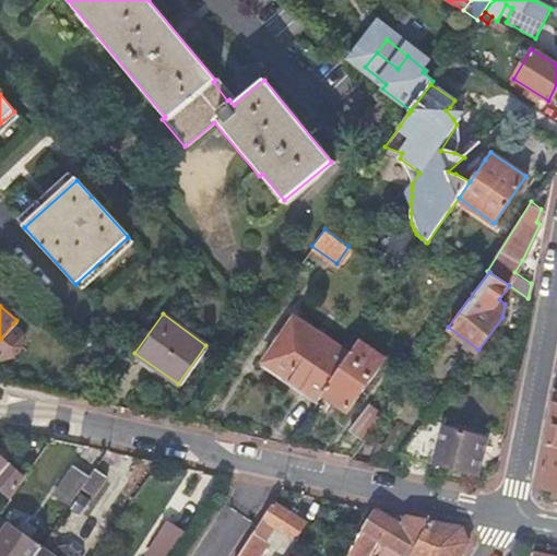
[(262,361),(318,400),(322,393),(348,354),(294,316),(262,361)]
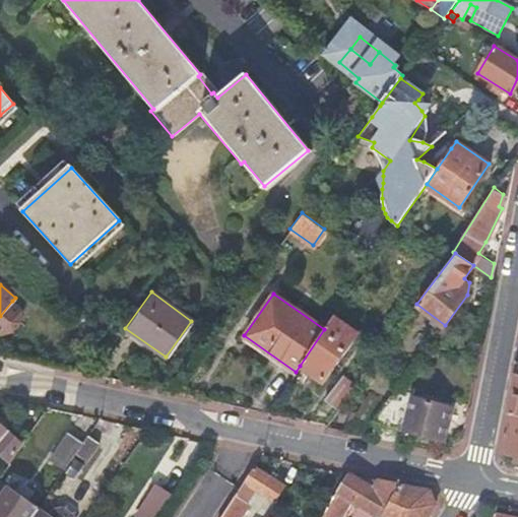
[(20,309),(12,301),(0,316),(0,331),(1,332),(12,329),(19,320),(20,309)]
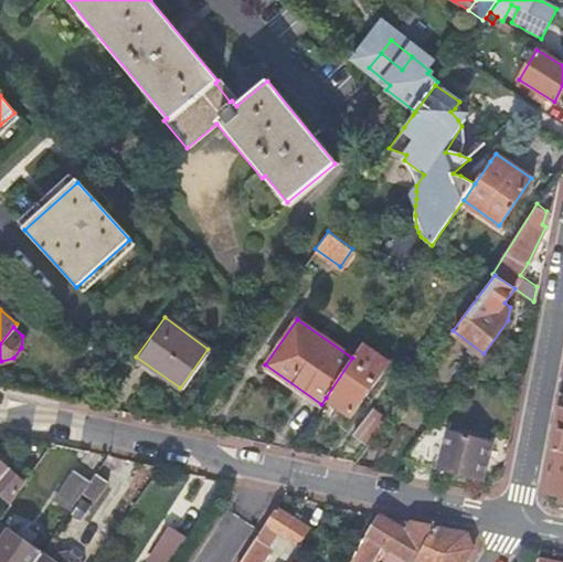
[(352,358),(326,398),(351,414),(388,362),(362,345),(352,358)]
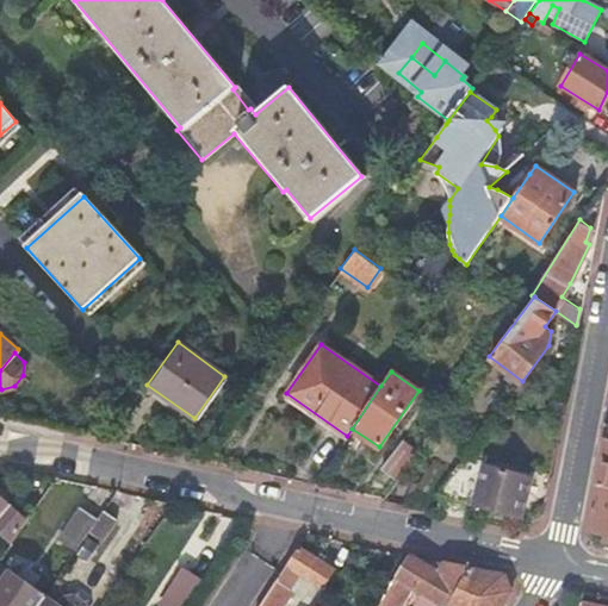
[(379,467),(395,480),(417,451),(401,438),(379,467)]
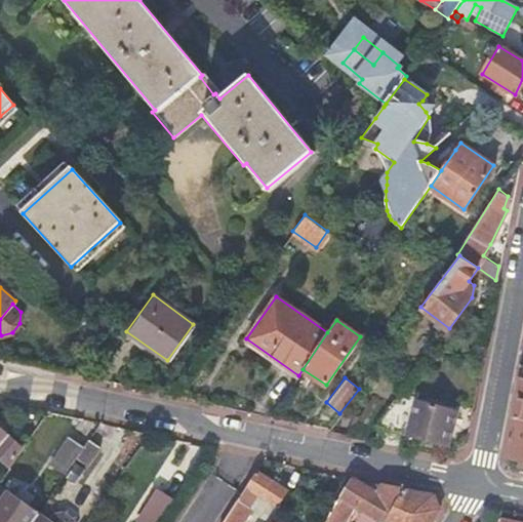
[(397,394),(375,423),(448,443),(456,410),(397,394)]
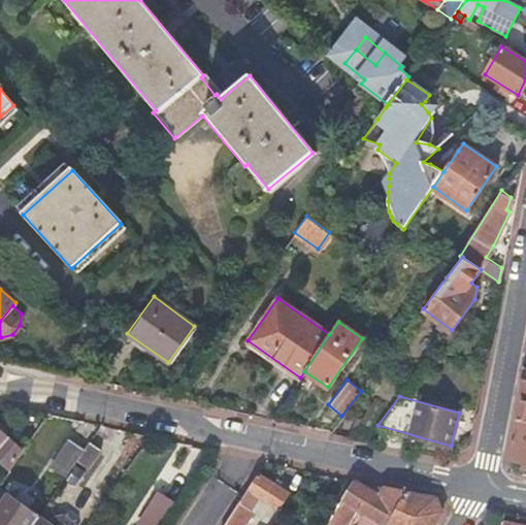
[(514,419),(525,421),(525,400),(518,398),(514,419)]
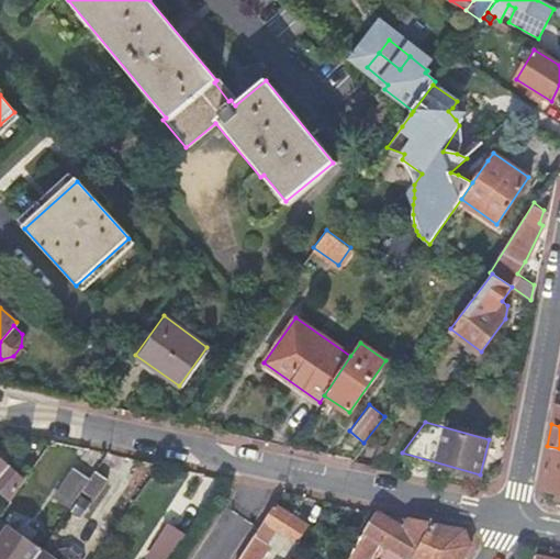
[(559,448),(547,446),(538,488),(559,492),(559,448)]
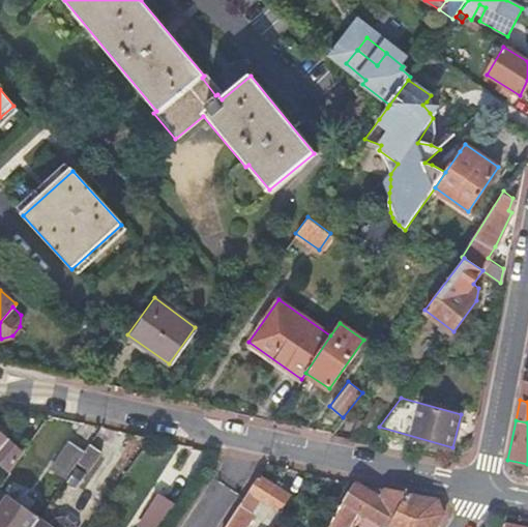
[(0,462),(8,470),(23,449),(0,429),(0,462)]
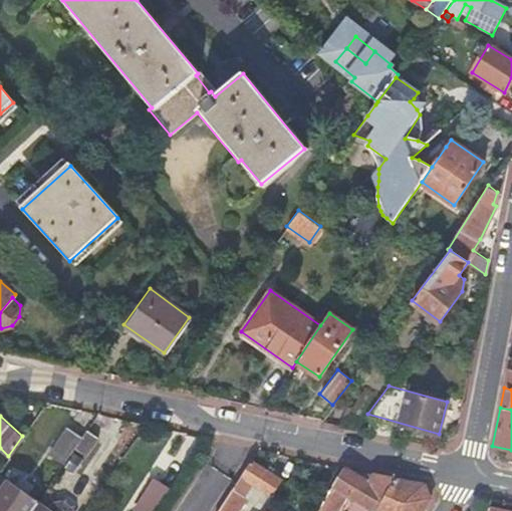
[(73,446),(81,436),(66,426),(48,452),(62,462),(73,446)]
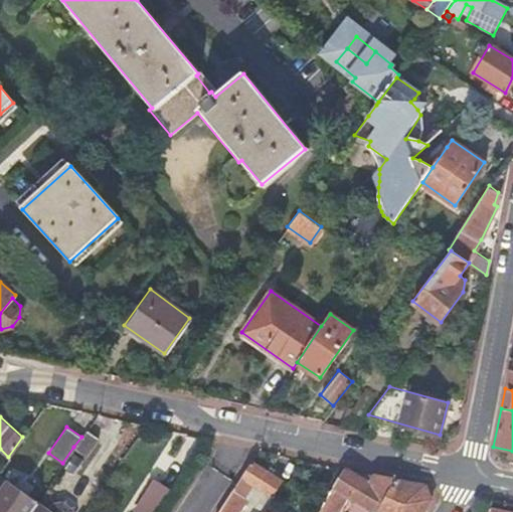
[(98,437),(87,429),(81,437),(73,447),(84,455),(98,437)]
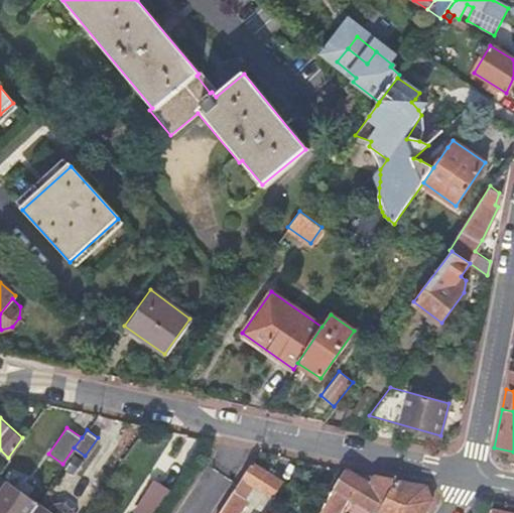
[(281,480),(252,461),(217,512),(238,512),(243,507),(239,504),(253,484),(270,496),(281,480)]
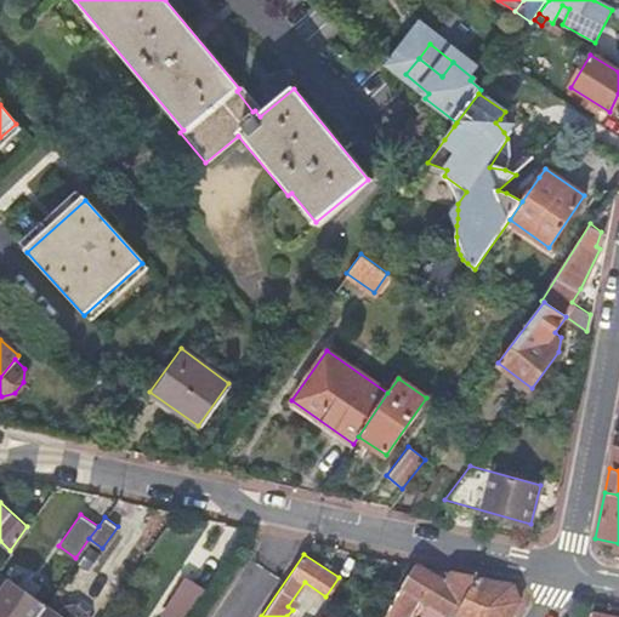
[(416,563),(382,616),(403,616),(405,613),(409,616),(422,596),(455,616),(480,576),(449,569),(443,577),(424,565),(416,563)]
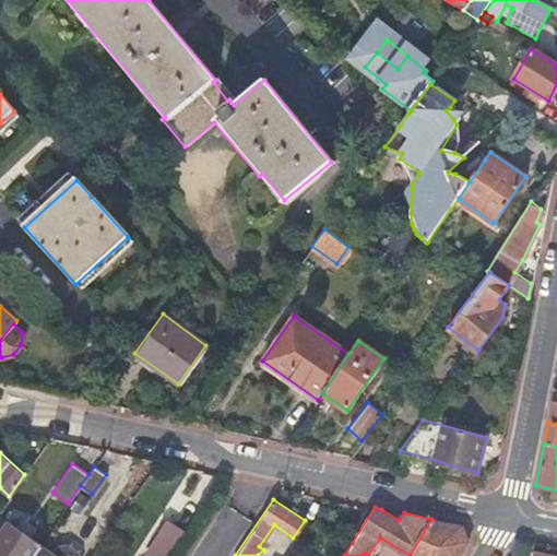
[(0,555),(30,555),(39,544),(26,535),(33,527),(23,519),(15,528),(0,516),(0,555)]
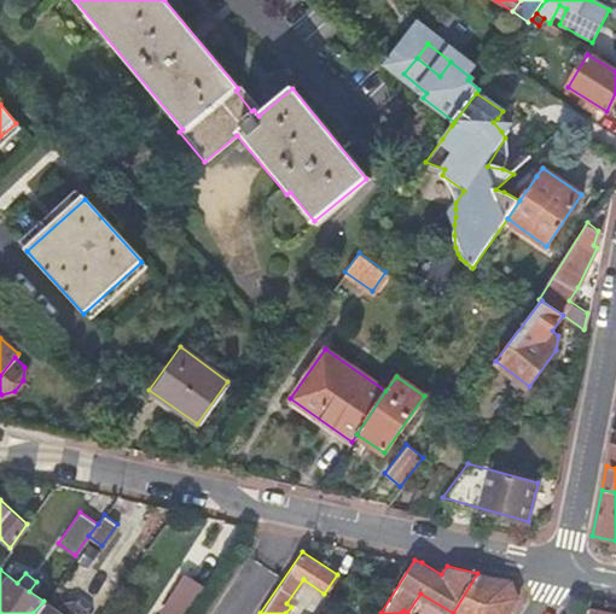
[(164,613),(180,613),(202,583),(182,569),(156,608),(164,613)]
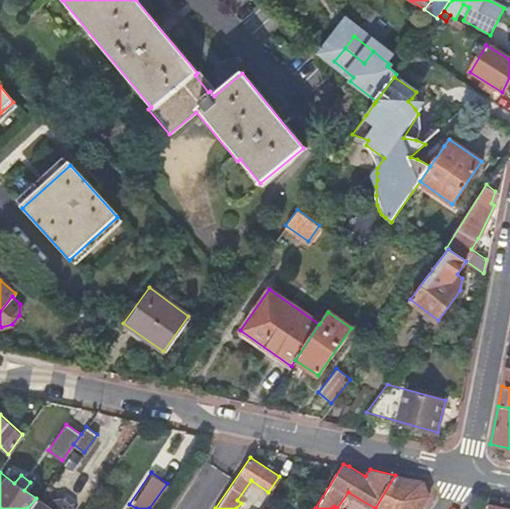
[(419,508),(428,495),(423,481),(395,475),(375,508),(374,508),(419,508)]
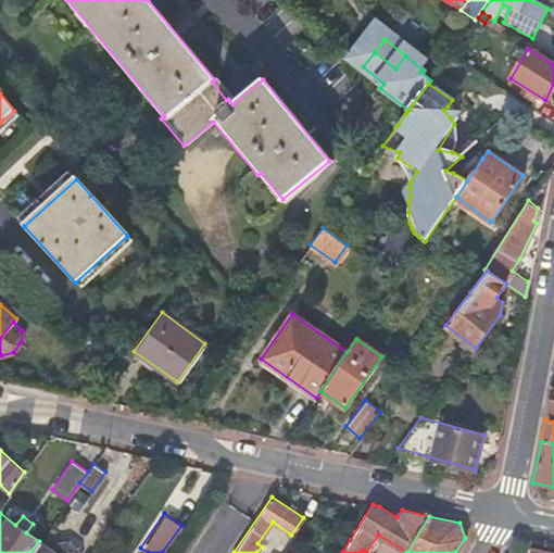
[(55,552),(51,550),(39,541),(29,552),(55,552)]
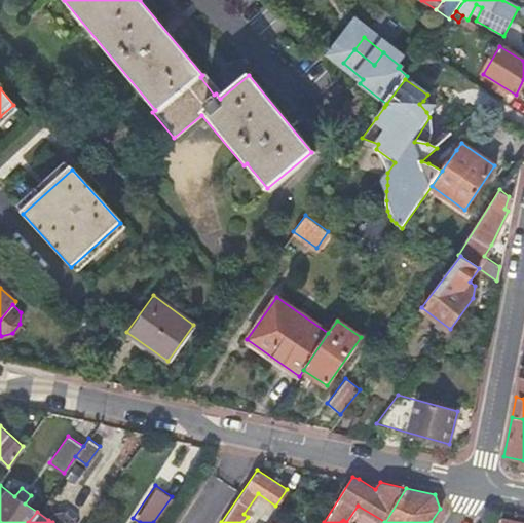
[(52,514),(48,520),(52,522),(61,522),(63,521),(52,514)]
